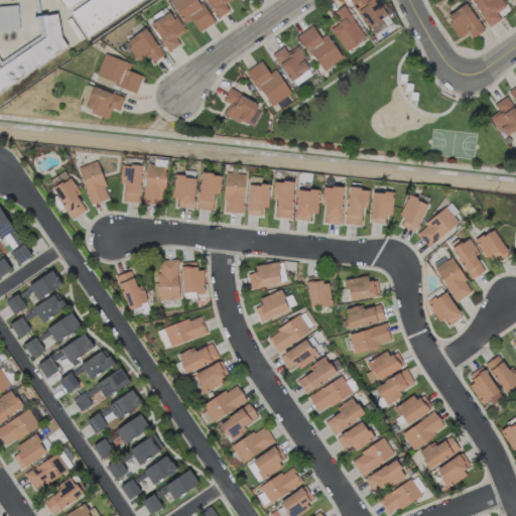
[(90,0),(72,13),(89,36),(140,0),(90,0)]
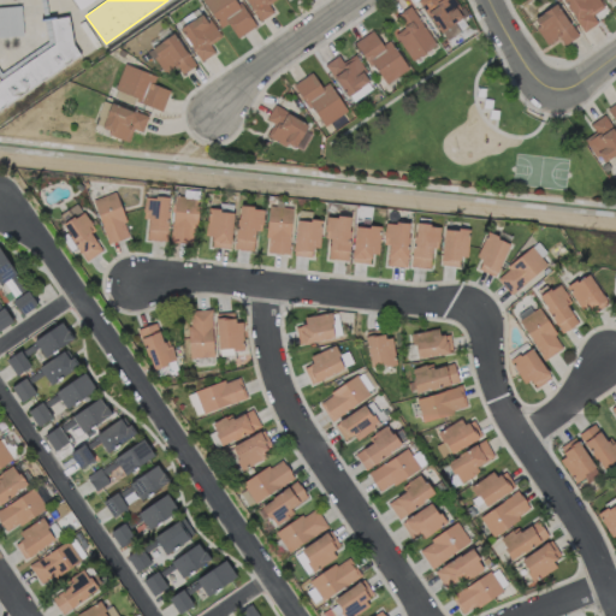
[(236,37),(253,27),(236,0),(202,0),(220,28),(227,23),(236,37)]
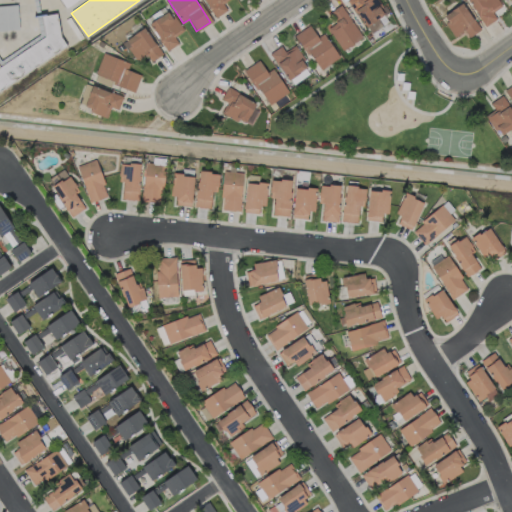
[(225,0),(203,0),(215,17),(227,9),(222,2),(225,0)]
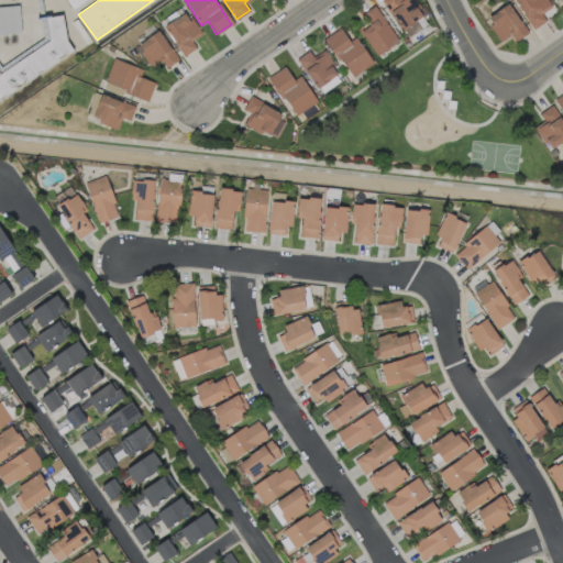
[(415,0),(381,0),(408,36),(421,26),(416,20),(424,13),(415,0)]
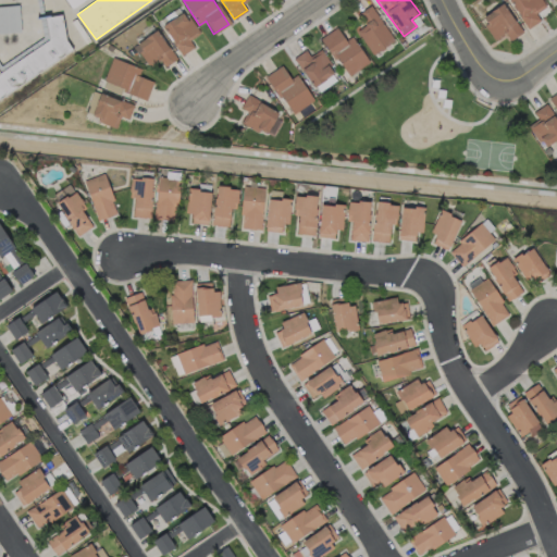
[(509,0),(527,28),(539,20),(534,13),(544,7),(540,0),(509,0)]
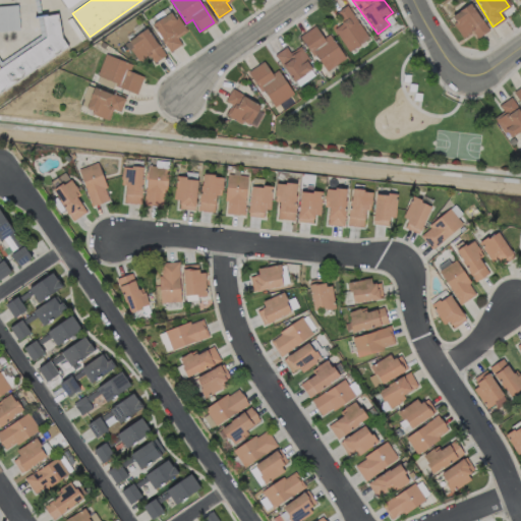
[(476,38),(487,30),(469,2),(449,16),(463,37),(472,31),(476,38)]
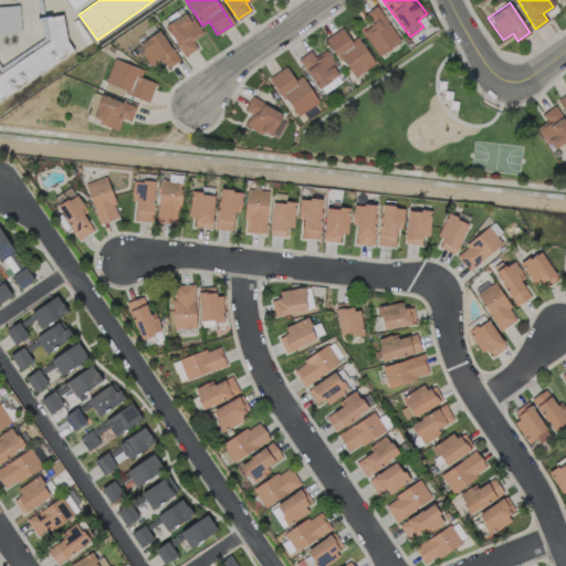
[(400,40),(377,4),(363,12),(371,24),(362,30),(378,54),(400,40)]
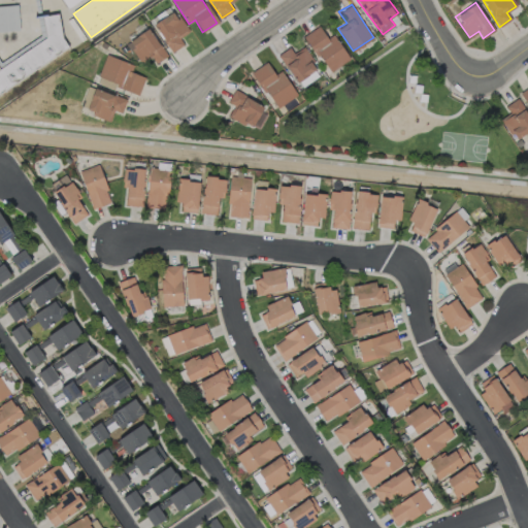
[(184,44),(178,36),(188,32),(175,10),(154,23),(170,52),(184,44)]
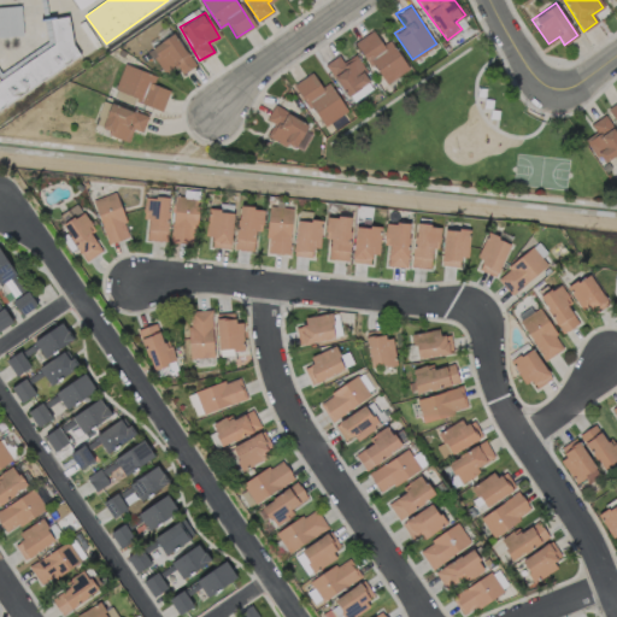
[(0,77),(0,75),(50,43),(46,19),(66,18),(76,51),(13,97),(0,77)]
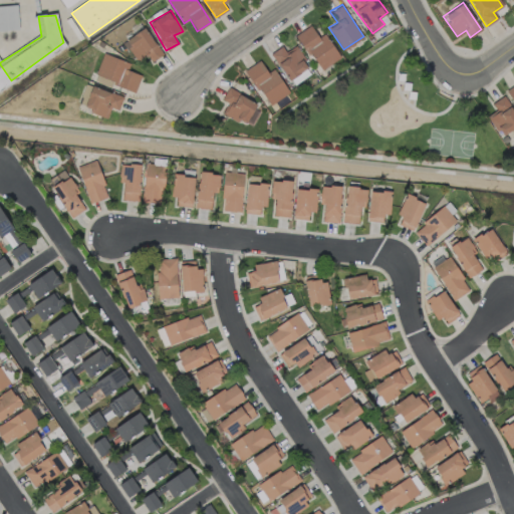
[(318,36),(310,24),(295,34),(320,70),(340,56),(324,32),(318,36)]
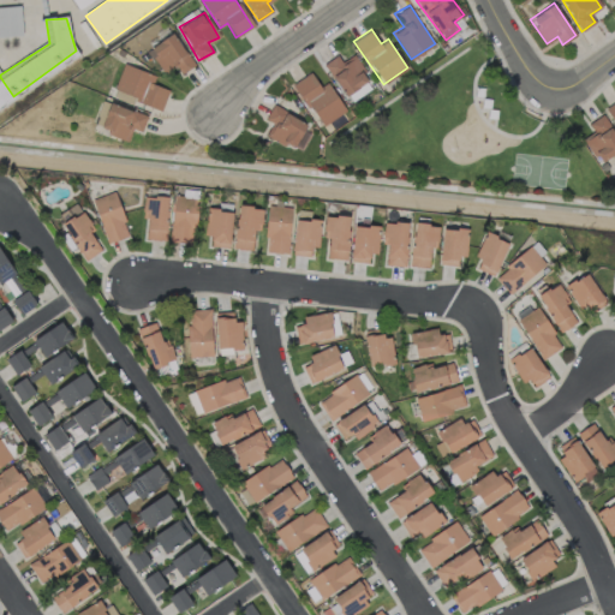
[(180,73),(193,66),(174,33),(148,48),(162,73),(177,65),(180,73)]
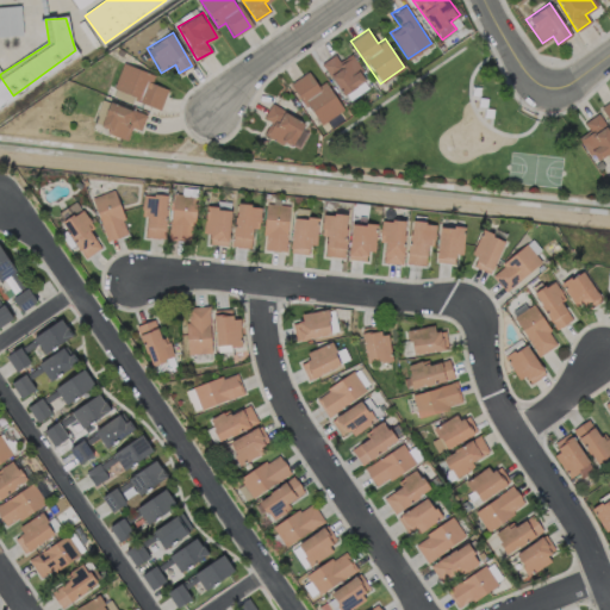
[(338,61),(335,54),(322,62),(346,100),(369,86),(350,54),(338,61)]
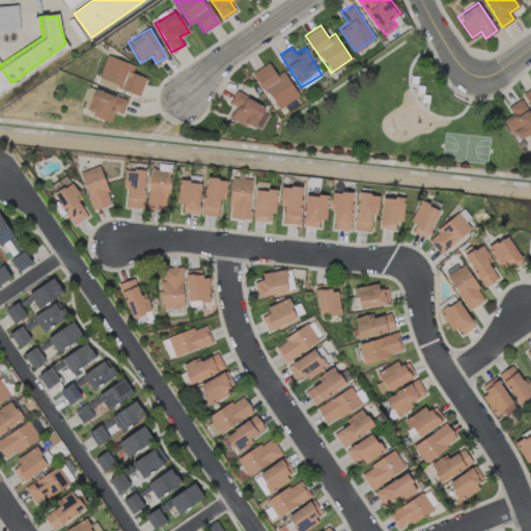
[(141,92),(145,76),(132,73),(134,63),(105,55),(99,80),(141,92)]
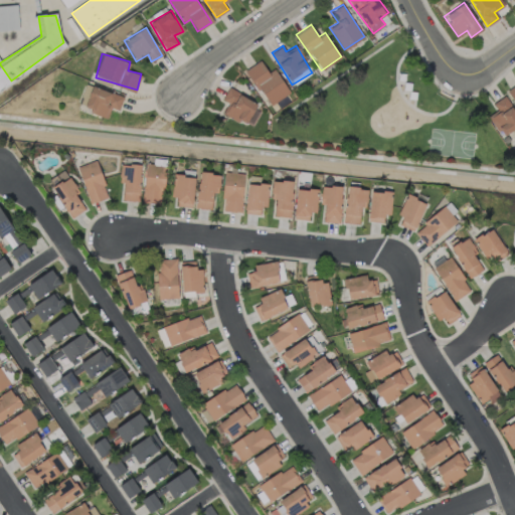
[(275,68),(268,72),(260,60),(245,69),(269,106),(290,93),(275,68)]
